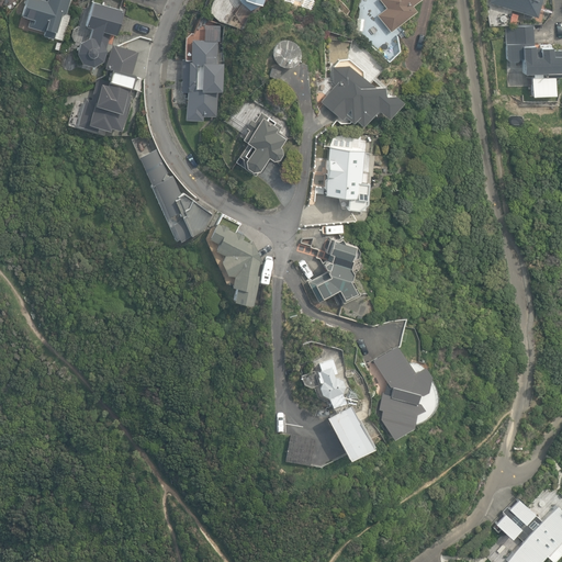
[(45,35),(54,38),(62,13),(66,14),(69,0),(47,0),(48,1),(45,0),(26,0),(22,15),(31,18),(29,25),(46,31),(45,35)]
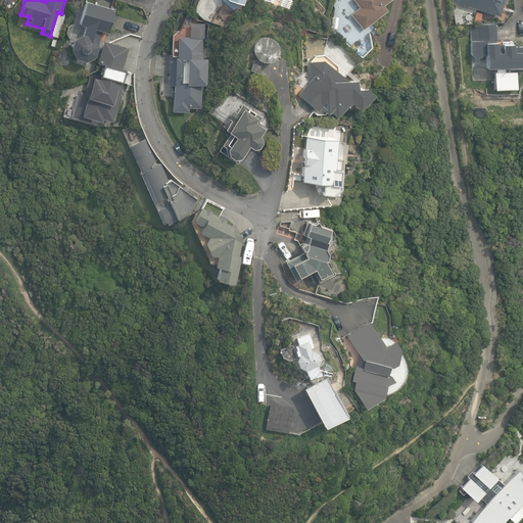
[(223,0),(224,2),(233,9),(243,4),(244,0),(223,0)]
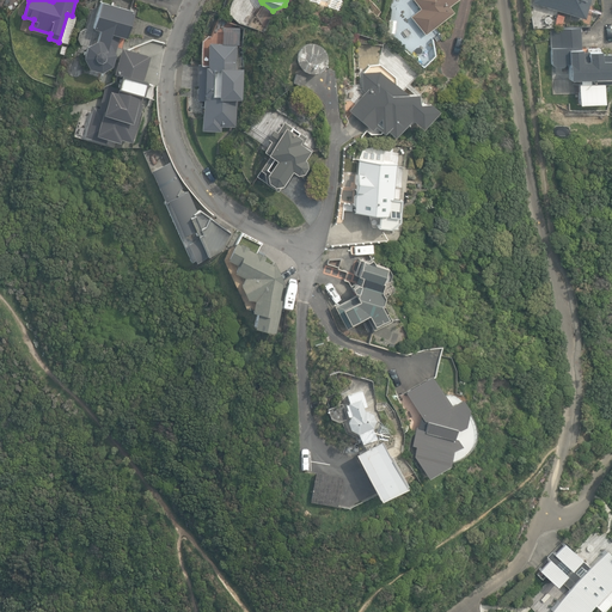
[(409,13),(423,31),(452,8),(447,4),(451,0),(415,0),(420,5),(409,13)]
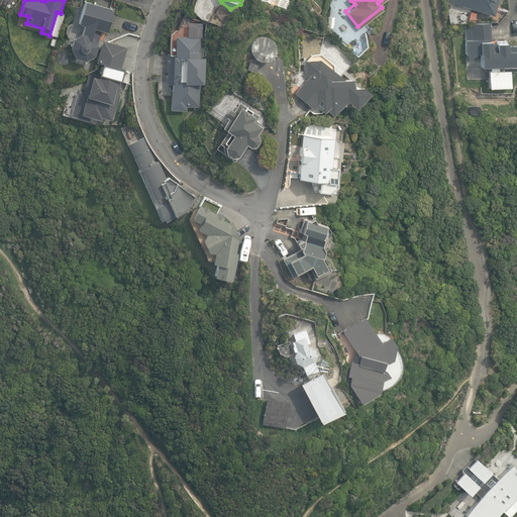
[(448,0),(448,1),(492,14),(496,0),(448,0)]
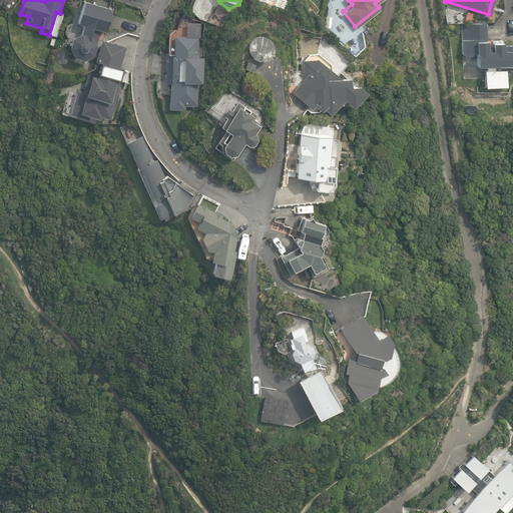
[(76,56),(85,59),(95,55),(101,31),(106,32),(112,8),(85,1),(79,23),(85,25),(83,33),(74,38),(71,48),(76,56)]
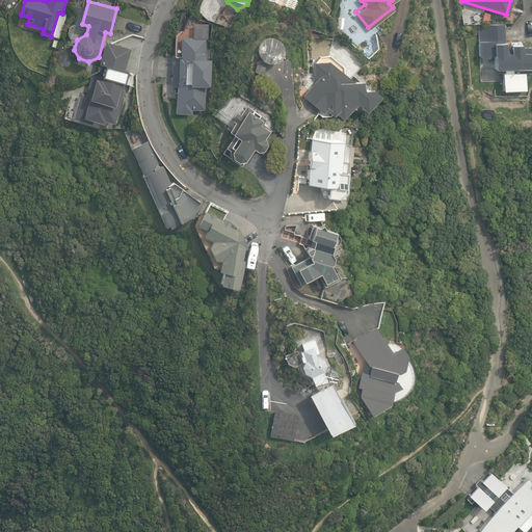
[(503,69),(504,89),(525,88),(524,73),(531,72),(531,55),(531,47),(523,47),(523,45),(505,45),(504,24),(479,25),(480,55),(483,58),(489,58),(495,55),(496,69),(503,69)]
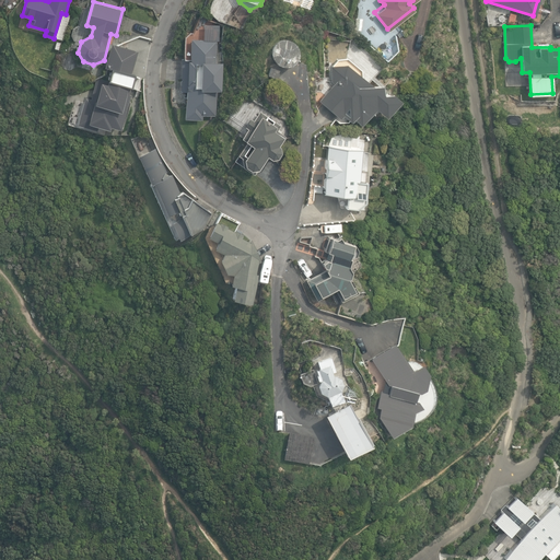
[(185,119),(202,120),(202,116),(217,116),(218,91),(221,91),(222,61),(216,61),(217,41),(190,38),(189,61),(182,60),(181,91),(186,92),(185,119)]
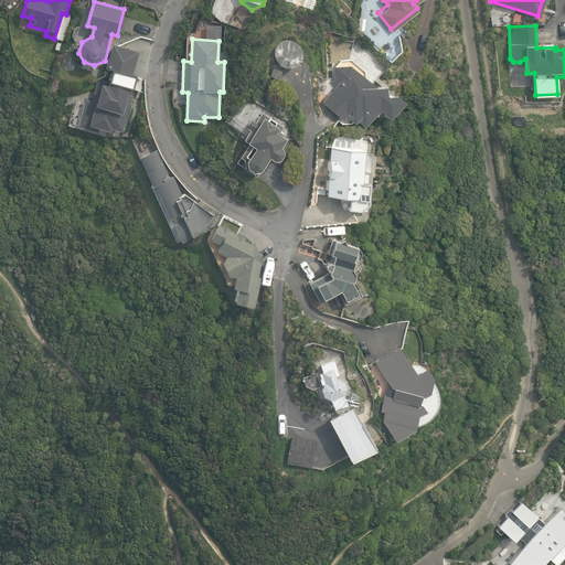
[(289,67),(292,67),(296,66),(298,64),(300,62),(301,60),(302,56),(302,53),(302,50),(301,48),(299,44),(297,43),(295,41),(291,40),(288,40),(285,41),(281,42),(279,44),(277,46),(276,50),(275,53),(275,56),(276,60),(278,62),(280,65),(283,66),(286,67),(289,67)]
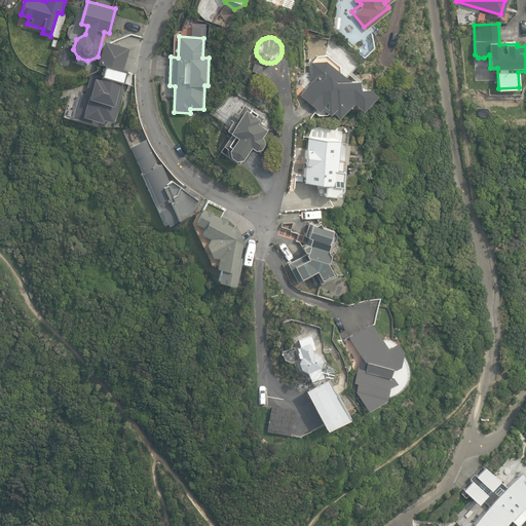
[(101,64),(121,70),(126,49),(106,44),(101,64)]
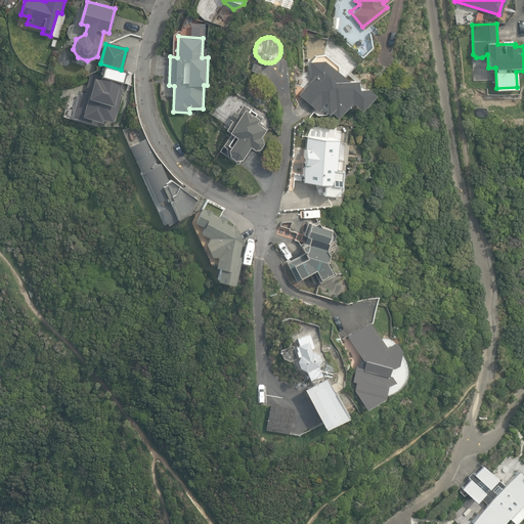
[(331,111),(337,116),(350,100),(360,108),(374,93),(367,87),(357,87),(357,79),(348,80),(340,73),(338,66),(325,55),(316,55),(315,59),(315,60),(310,61),(311,79),(300,94),(318,111),(320,107),(329,114),(331,111)]
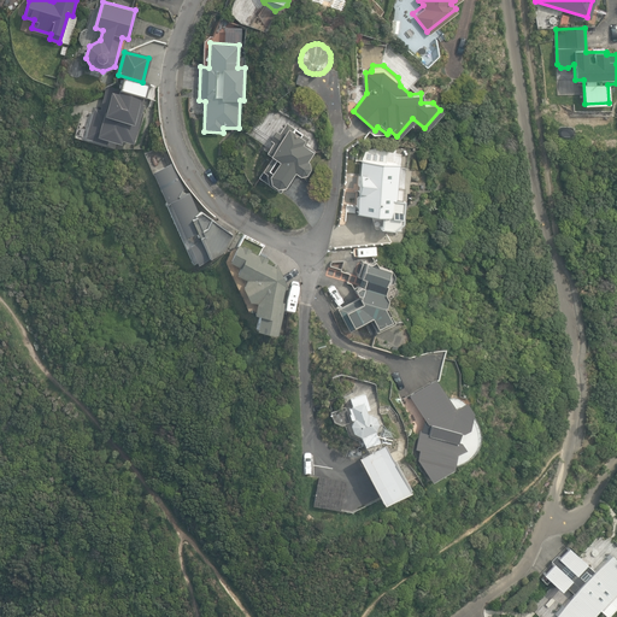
[(310,77),(300,74),(297,83),(306,87),(310,77)]
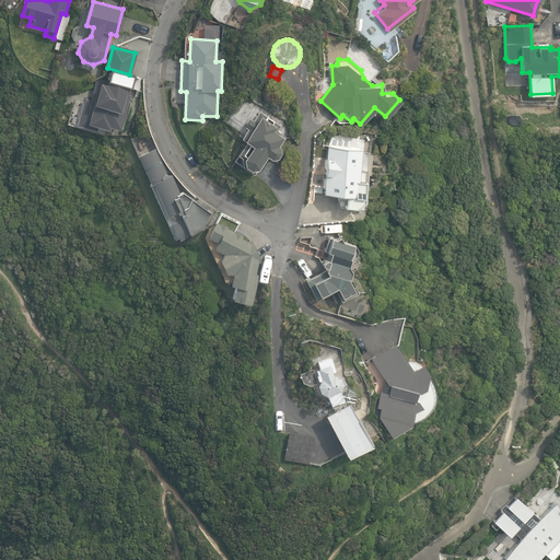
[(79,105),(86,133),(112,126),(119,126),(125,108),(128,106),(126,102),(127,97),(125,97),(129,85),(107,79),(105,80),(104,82),(102,81),(100,93),(95,92),(92,102),(79,105)]
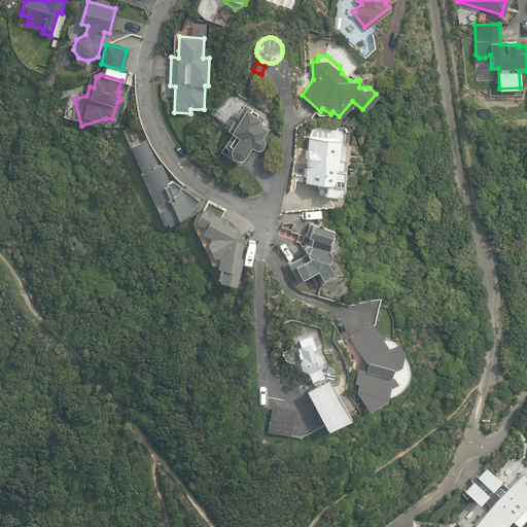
[(227,154),(236,159),(242,157),(251,145),(255,148),(261,147),(265,143),(265,137),(262,136),(267,129),(258,124),(264,115),(244,104),(238,111),(236,110),(230,119),(233,120),(227,129),(232,133),(223,145),(226,147),(227,154)]
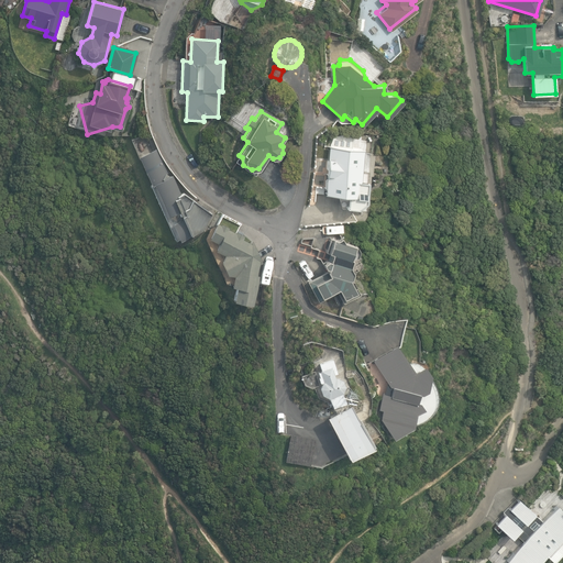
[(360,180),(363,145),(360,145),(360,144),(333,142),(333,146),(329,146),(324,194),(349,197),(348,208),(355,208),(365,201),(367,181),(360,180)]
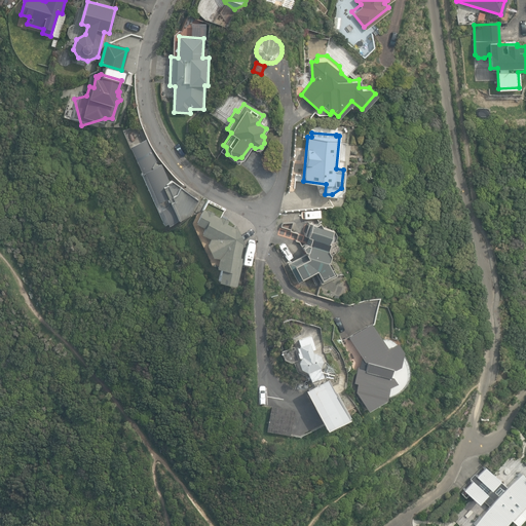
[(130,146),(165,230),(182,223),(192,216),(198,200),(173,180),(170,179),(162,162),(160,163),(155,159),(147,139),(130,146)]
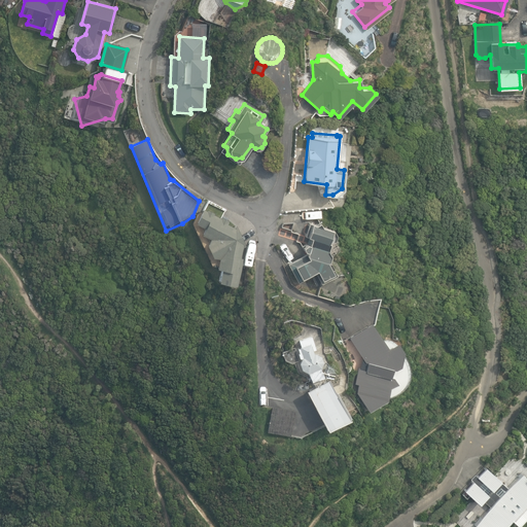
[(219,281),(237,285),(243,258),(241,257),(243,246),(246,245),(237,224),(236,227),(227,224),(230,220),(222,216),(221,218),(214,214),(215,212),(209,209),(208,210),(204,208),(197,222),(204,226),(202,234),(210,238),(207,244),(213,255),(220,257),(218,267),(222,268),(219,281)]
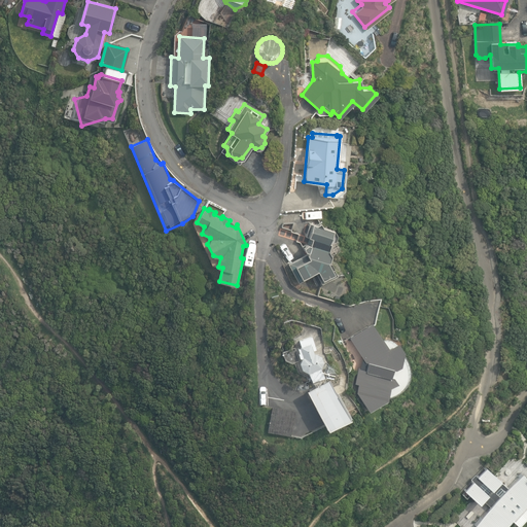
[(317,270),(322,283),(338,275),(329,260),(330,255),(328,250),(330,243),(336,240),(337,236),(332,230),(322,226),(320,222),(316,225),(312,223),(309,236),(312,237),(311,245),(308,244),(303,246),(306,250),(306,254),(288,264),(297,280),(317,270)]
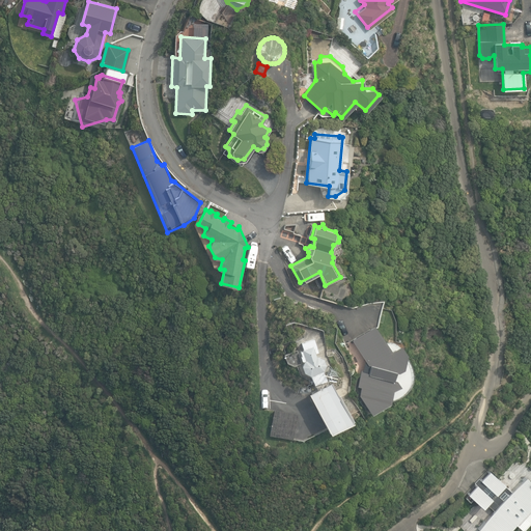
[(360,393),(371,411),(388,400),(394,399),(399,395),(404,391),(408,385),(410,379),(410,371),(409,364),(407,358),(402,353),(398,345),(389,352),(373,328),(355,340),(370,364),(368,372),(362,371),(359,384),(362,385),(360,393)]
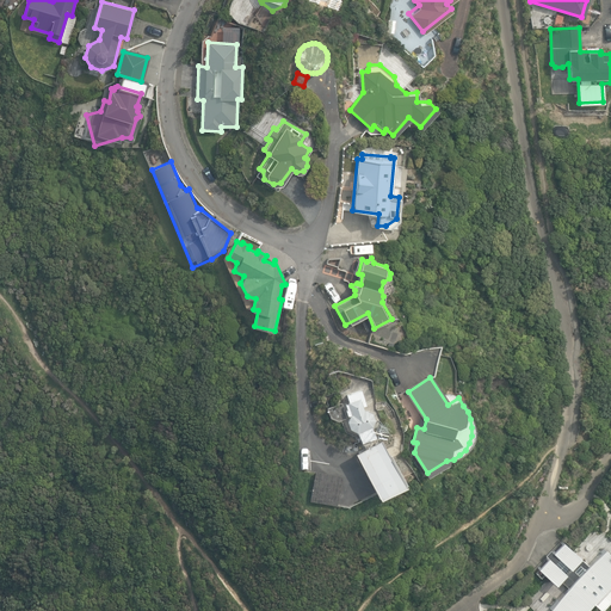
[(364,446),(377,439),(374,431),(376,420),(372,413),(368,411),(365,411),(363,406),(366,405),(362,390),(346,395),(349,401),(347,402),(349,403),(345,403),(347,409),(346,411),(347,417),(351,415),(347,421),(350,429),(357,432),(364,446)]
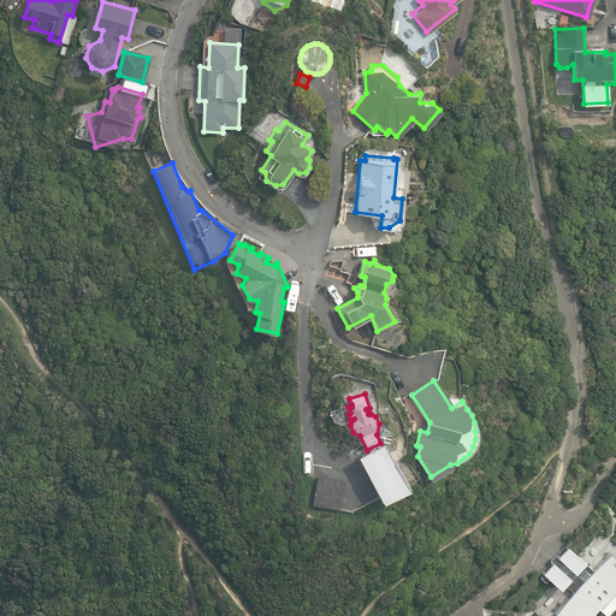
[(357,456),(381,502),(409,486),(383,442),(380,443),(367,450),(357,456)]
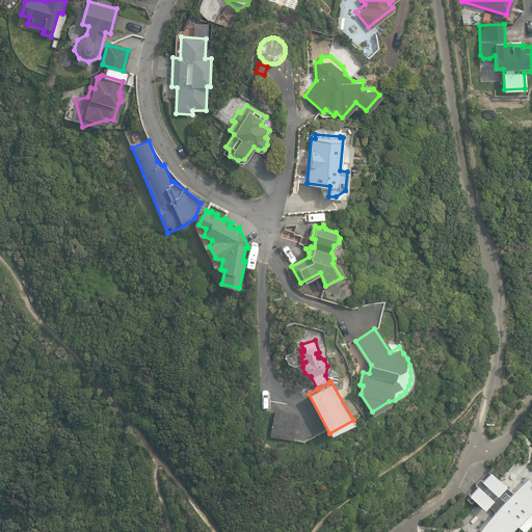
[(299,415),(275,410),(270,436),(294,441),(299,415)]
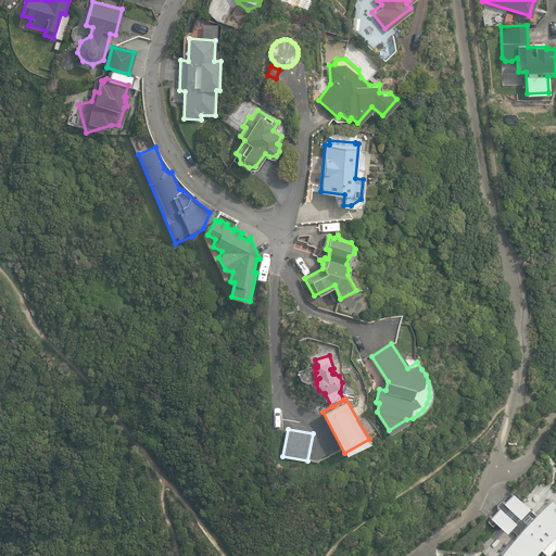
[(534,514),(512,492),(502,502),(500,500),(495,505),(497,506),(489,517),(487,520),(491,525),(494,521),(505,532),(509,528),(516,534),(500,552),(503,555),(502,555),(529,555),(539,547),(544,553),(555,539),(555,532),(554,530),(555,527),(555,503),(554,502),(553,503),(548,498),(534,514)]
